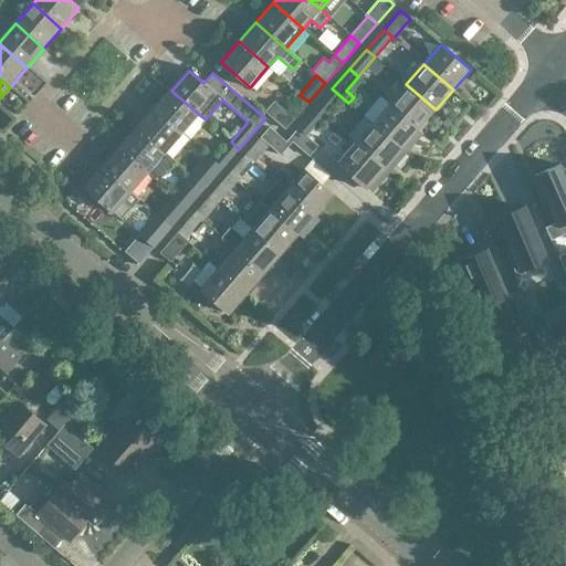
[(406,84),(389,104),(419,129),(436,109),(406,84)]
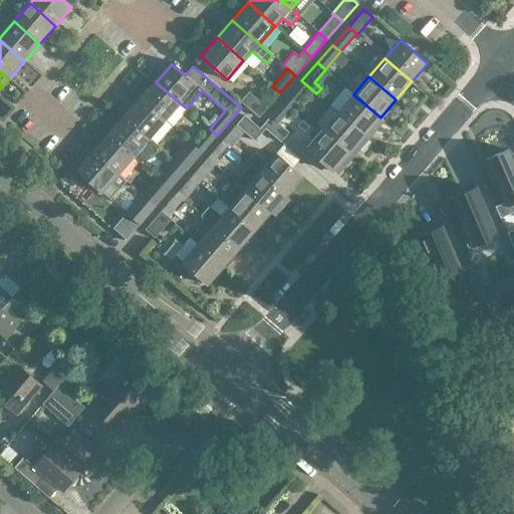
[(301,80),(286,97),(294,105),(309,87),(301,80)]
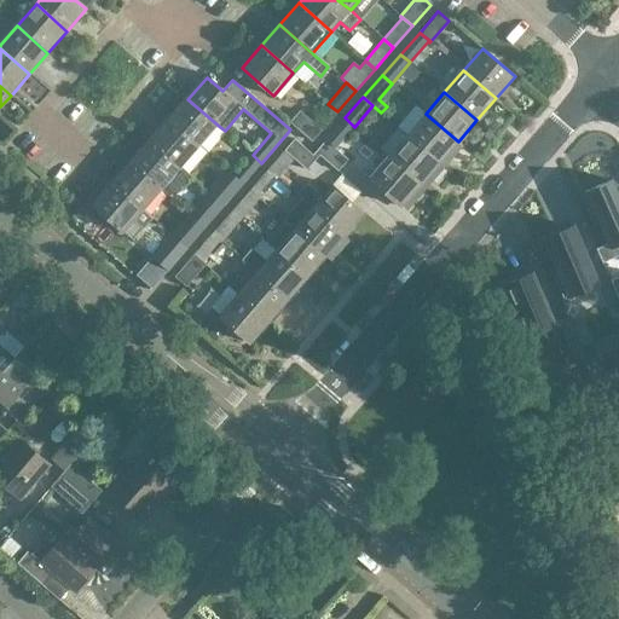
[(201,149),(220,127),(187,99),(168,121),(201,149)]
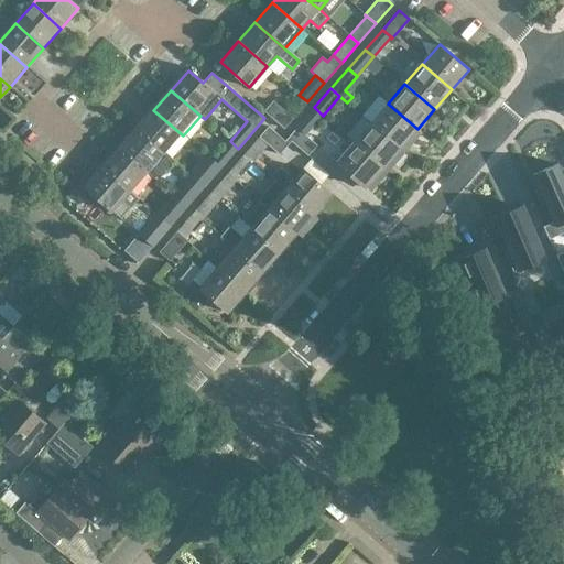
[(307,101),(299,95),(284,111),(273,101),(263,111),(284,129),(307,101)]
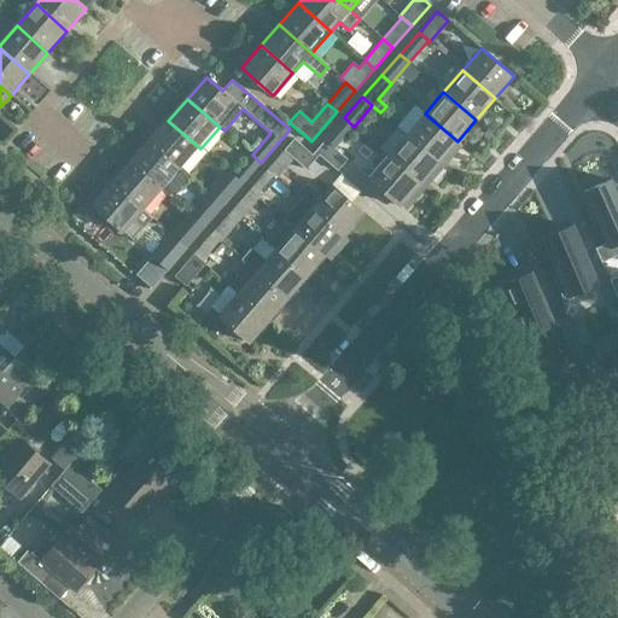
[(438,163),(445,155),(450,159),(462,146),(458,141),(425,114),(406,135),(438,163)]
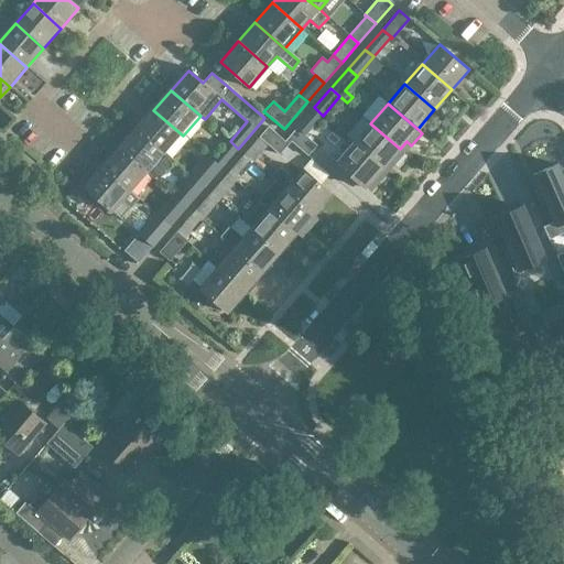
[(323,116),(314,107),(288,138),(291,141),(307,156),(317,145),(305,136),(323,116)]
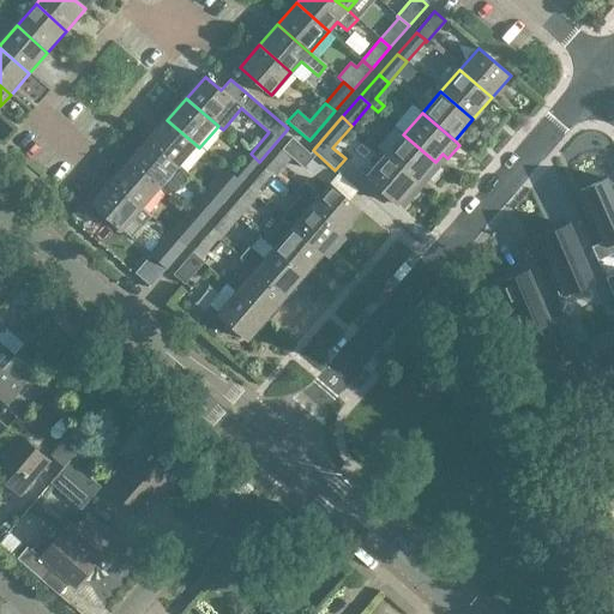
[(167,120),(149,142),(180,169),(199,148),(167,120)]
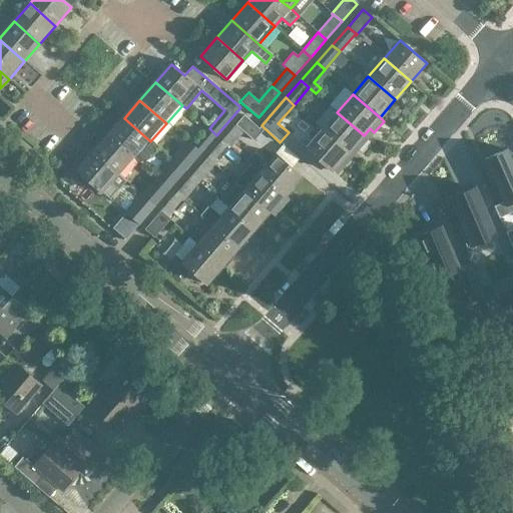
[(364,135),(337,112),(322,129),(349,152),(355,146),(359,149),(368,138),(364,135)]
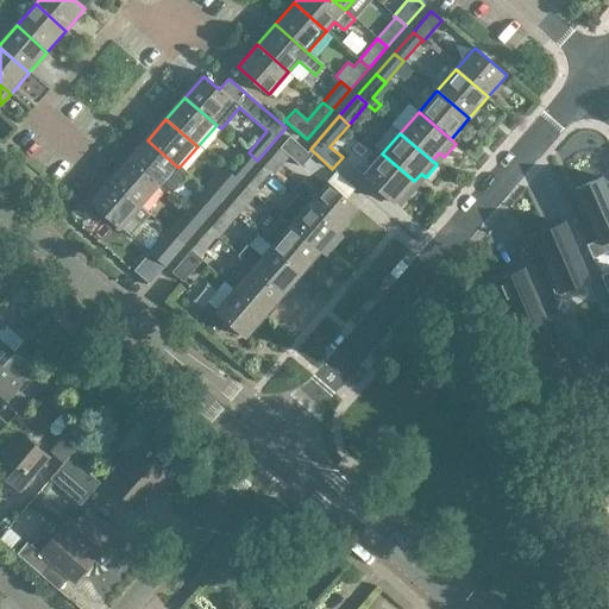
[(289,138),(264,167),(274,175),(289,157),(301,168),(314,152),(311,149),(307,152),(289,138)]
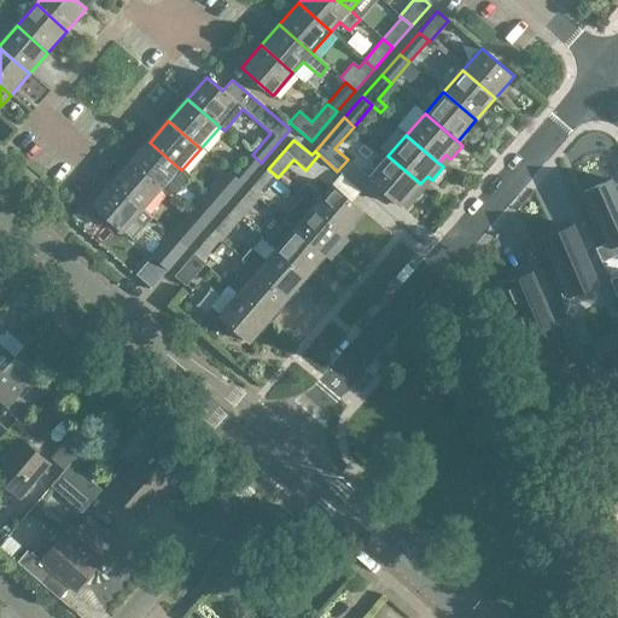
[(193,180),(181,170),(150,143),(130,163),(163,191),(174,200),(193,180)]
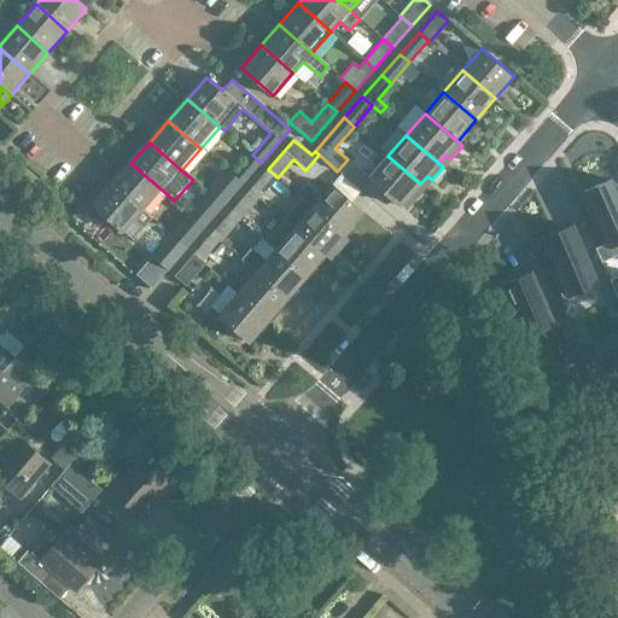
[(261,163),(252,155),(233,176),(242,185),(261,163)]
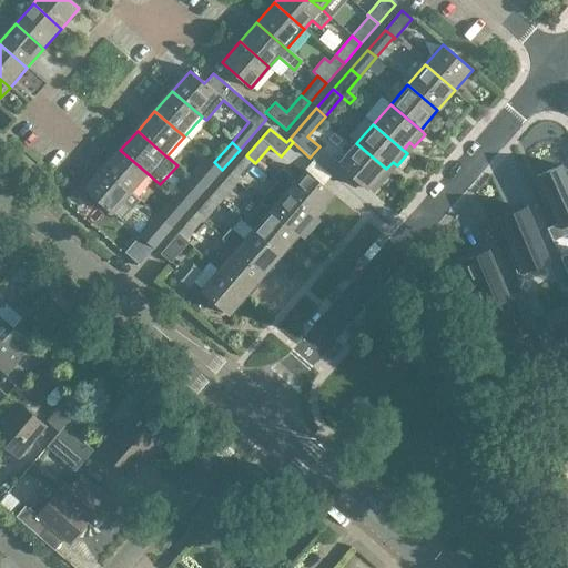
[(386,169),(356,143),(338,164),(368,190),(375,182),(379,185),(391,173),(386,170),(386,169)]
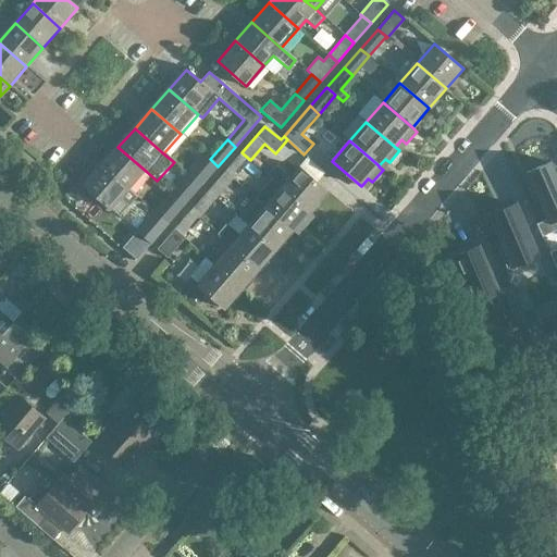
[(118,147),(101,166),(131,192),(147,172),(118,147)]
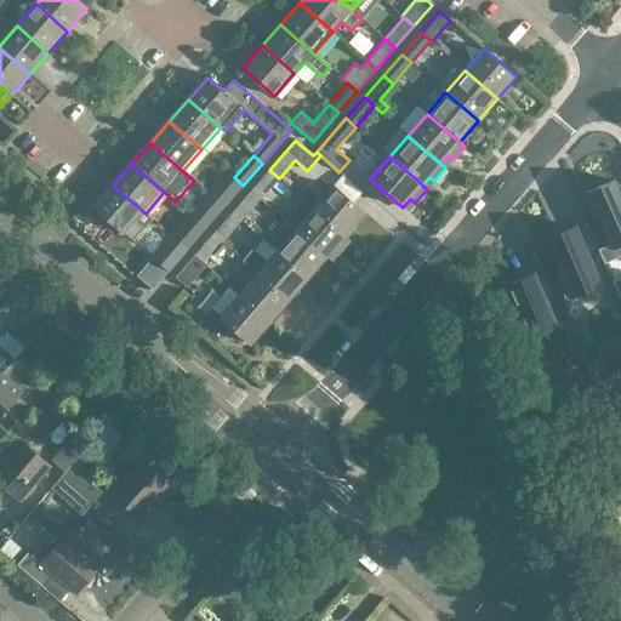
[(269,170),(250,192),(260,200),(279,178),(269,170)]
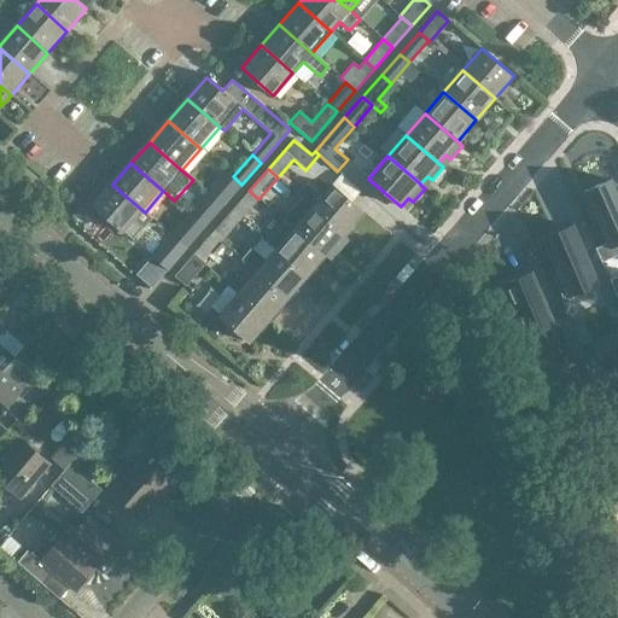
[(234,192),(242,185),(233,176),(226,172),(208,192),(214,198),(223,205),(234,192)]
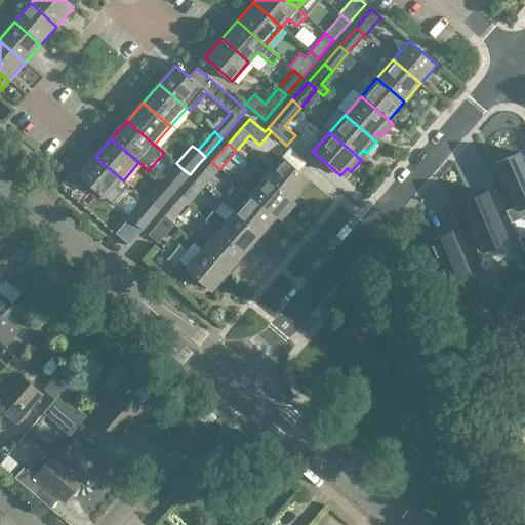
[(524,166),(519,153),(496,162),(516,207),(506,211),(511,224),(524,216),(524,166)]
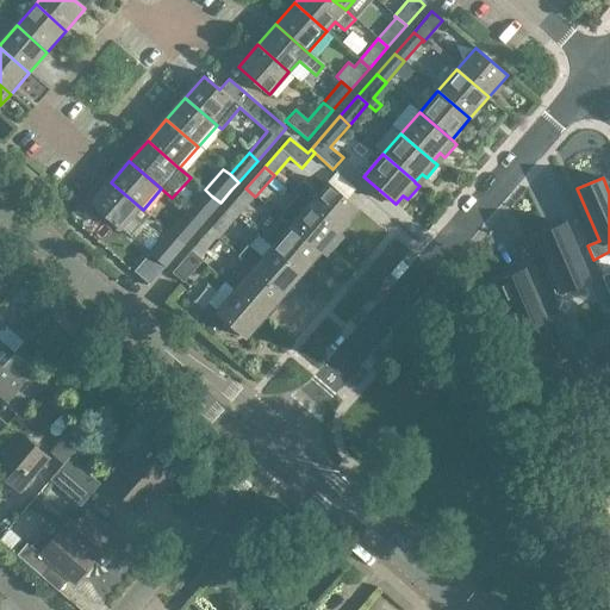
[(293,192),(310,206),(341,234),(360,212),(328,185),(319,194),(304,180),(293,192)]
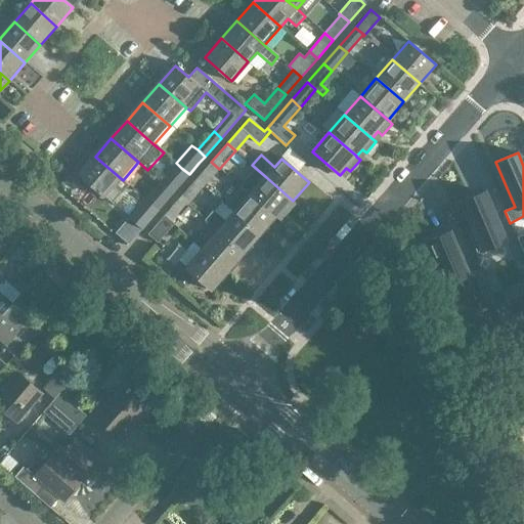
[(129,185),(123,180),(95,157),(89,163),(85,159),(71,175),(86,188),(90,184),(106,199),(115,189),(121,194),(129,185)]
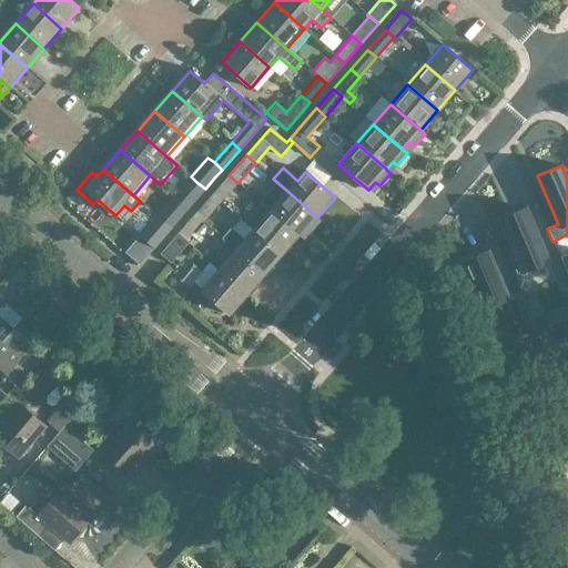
[(229,175),(212,195),(221,203),(237,183),(229,175)]
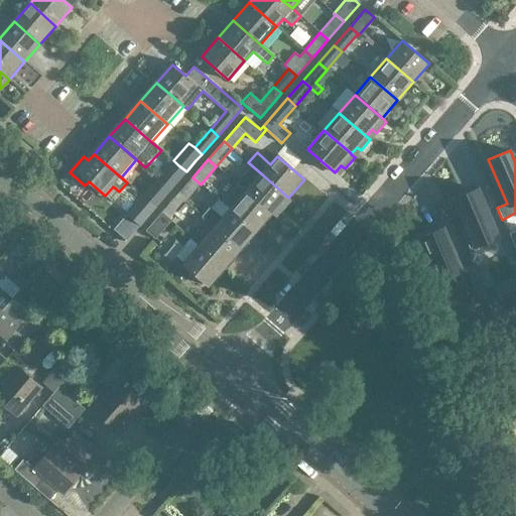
[(157,177),(170,189),(186,171),(178,165),(173,160),(172,160),(157,177)]
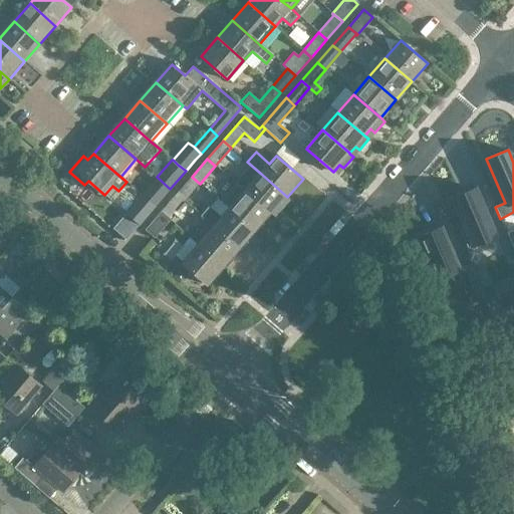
[(286,197),(287,197),(261,174),(245,192),(271,215),(277,208),(282,212),(291,202),(286,197)]
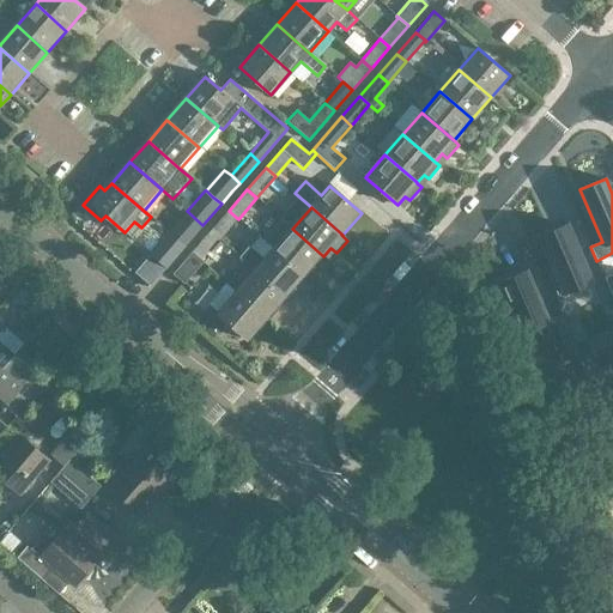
[(202,225),(187,211),(183,208),(176,216),(181,219),(170,232),(184,246),(202,225)]
